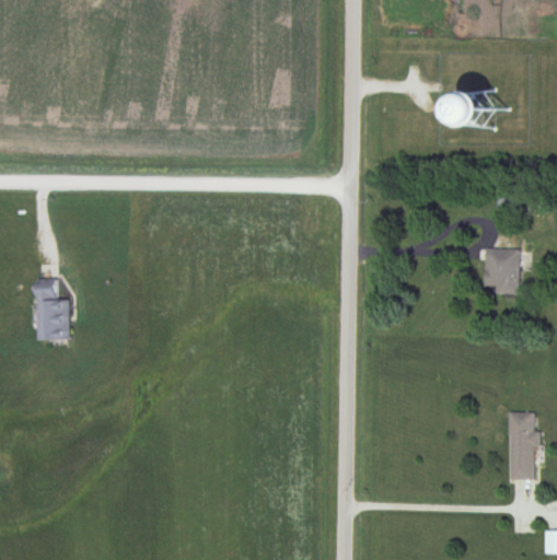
[(495,294),(519,295),(519,251),(484,251),(484,288),(495,288),(495,294)]
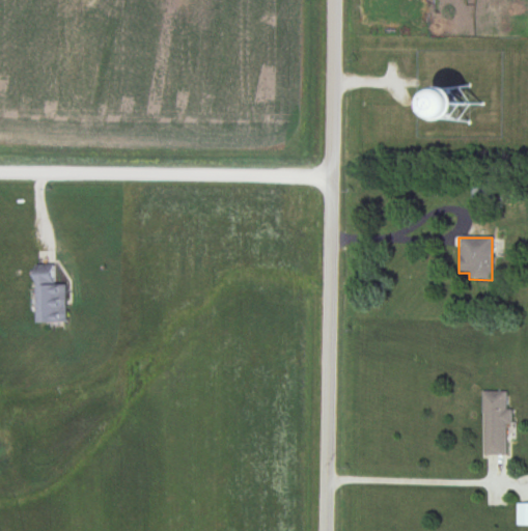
[(64,284),(53,283),(53,266),(33,264),(33,324),(63,325),(64,284)]
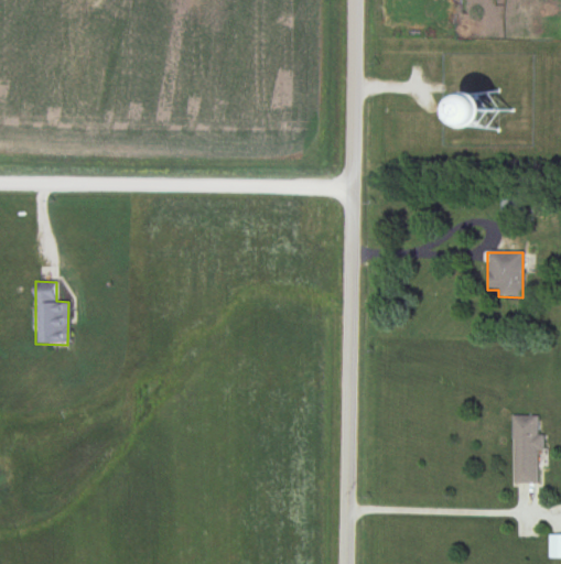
[(539,435),(539,416),(511,416),(511,485),(539,485),(539,452),(545,452),(545,435),(539,435)]
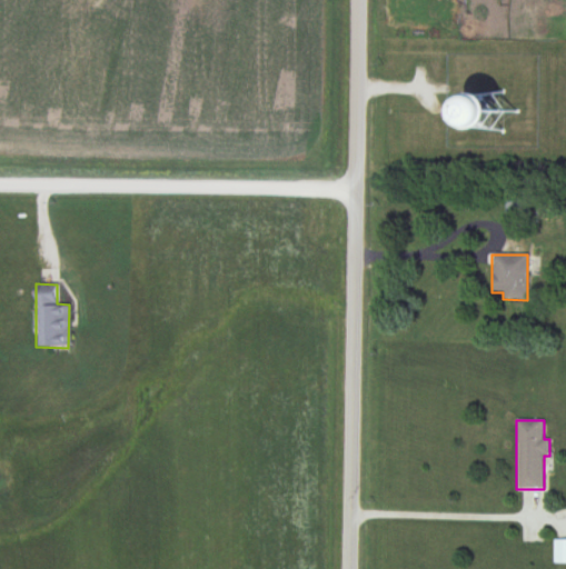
[(554,562),(565,562),(565,539),(554,540),(554,562)]
